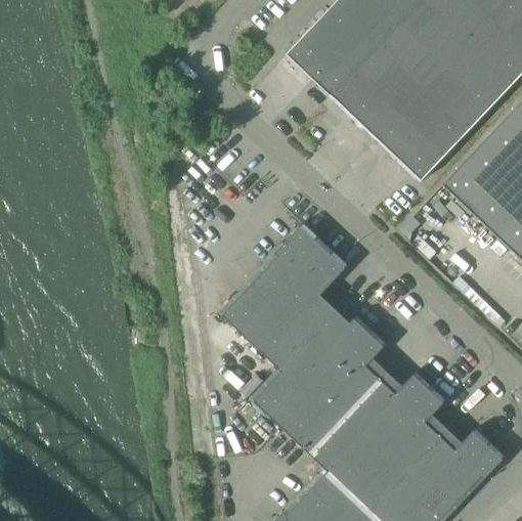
[(287,53),(332,95),(402,22),(379,0),(337,0),(308,31),(287,53)]
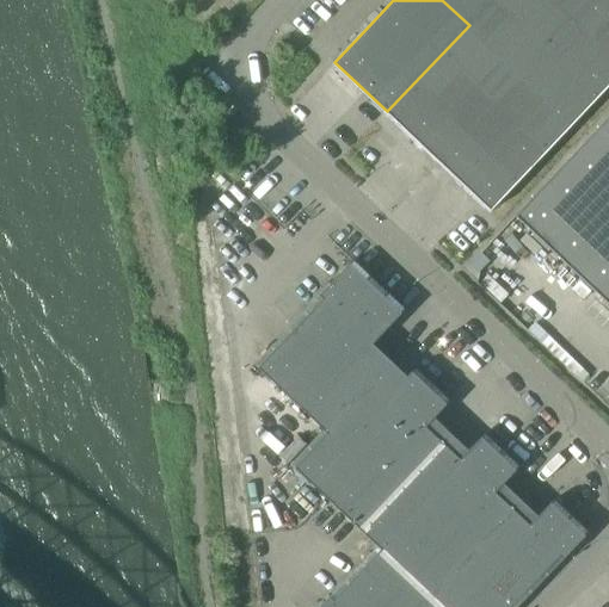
[(442,0),(469,25),(491,0),(442,0)]
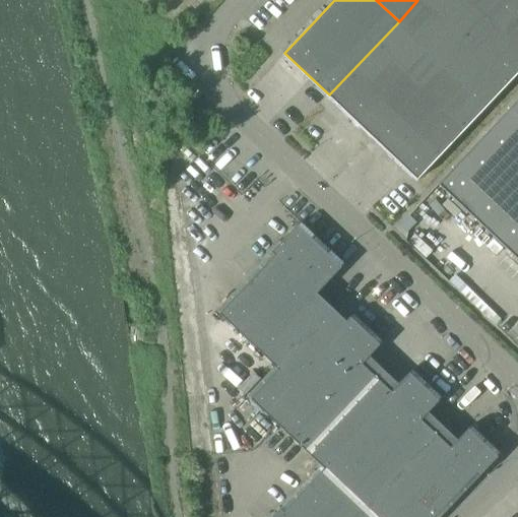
[(417,0),(399,21),(443,63),(502,0),(417,0)]
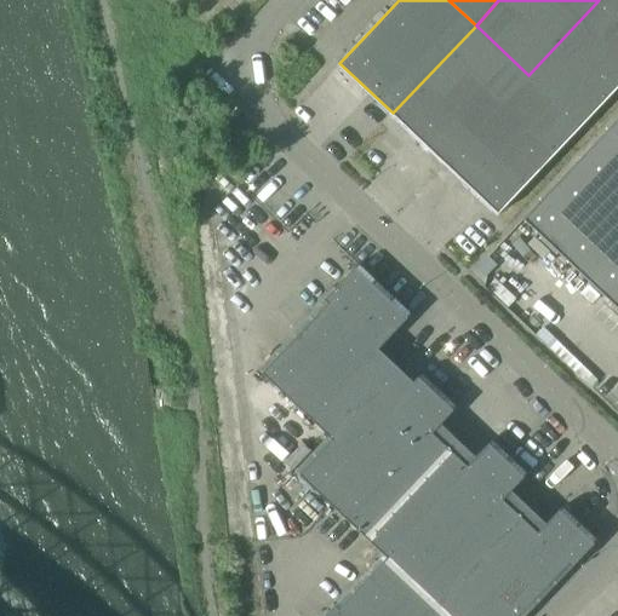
[(599,0),(528,75),(582,126),(617,87),(617,0),(599,0)]
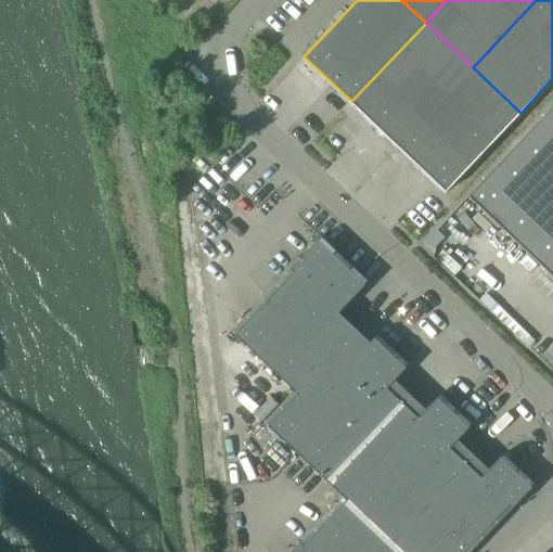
[(351,101),(398,145),(473,67),(426,23),(351,101)]
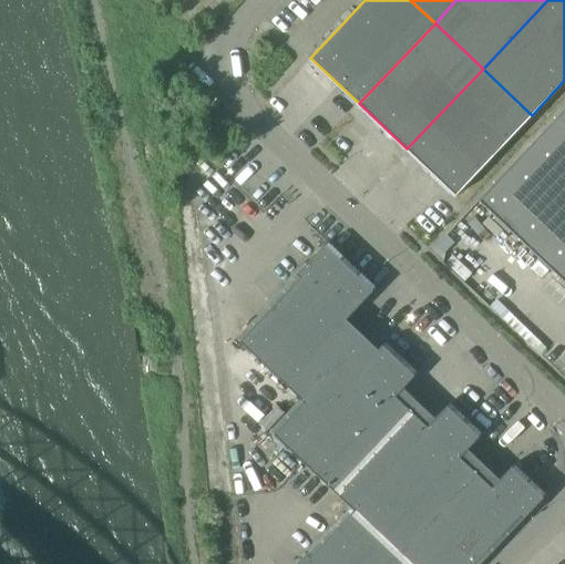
[(483,69),(407,149),(456,195),(532,115),(483,69)]
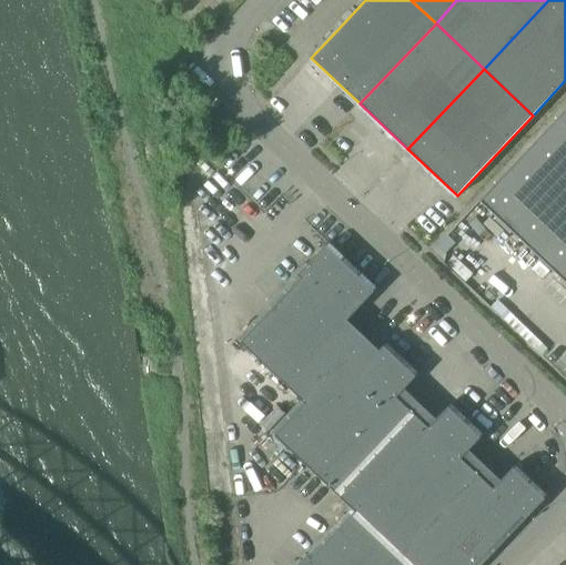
[(565,109),(481,200),(565,280),(565,109)]
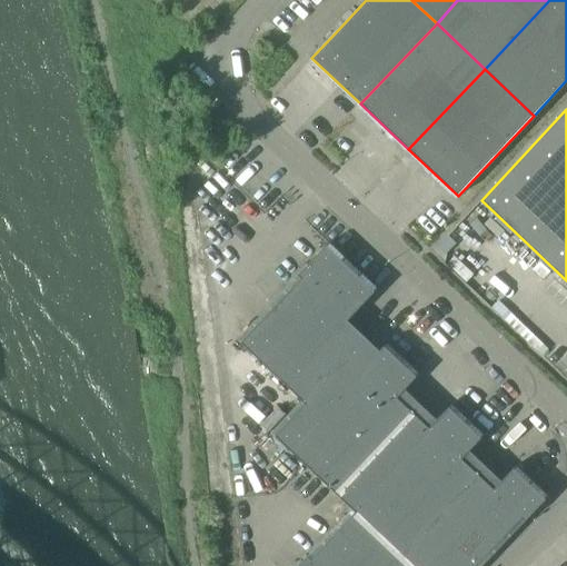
[(272,432),(305,462),(405,356),(395,347),(394,347),(388,341),(383,347),(380,349),(349,319),(374,293),(379,287),(374,281),(374,280),(337,246),(336,246),(330,240),(325,246),(238,338),(302,399),(272,432)]
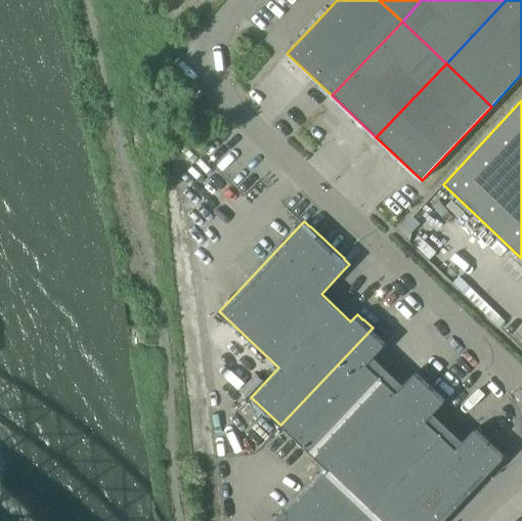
[(280,425),(309,452),(381,379),(366,364),(383,348),(383,347),(387,342),(382,338),(382,337),(373,328),(280,425)]
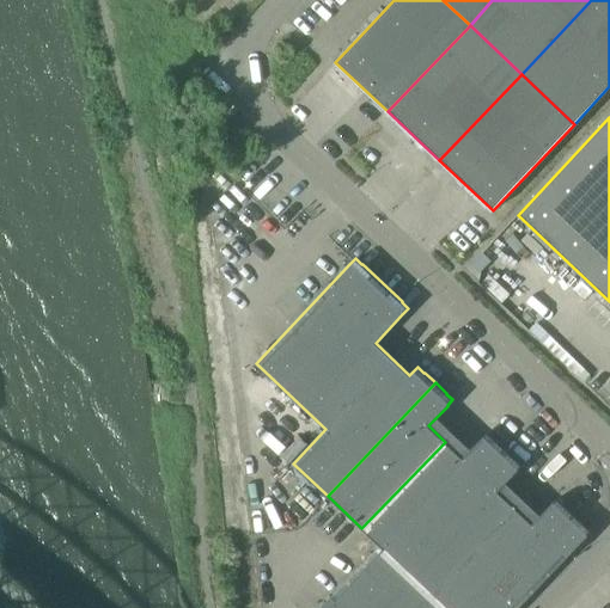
[(361,528),(380,545),(395,559),(505,448),(494,438),(487,433),(481,438),(463,458),(445,442),(361,528)]
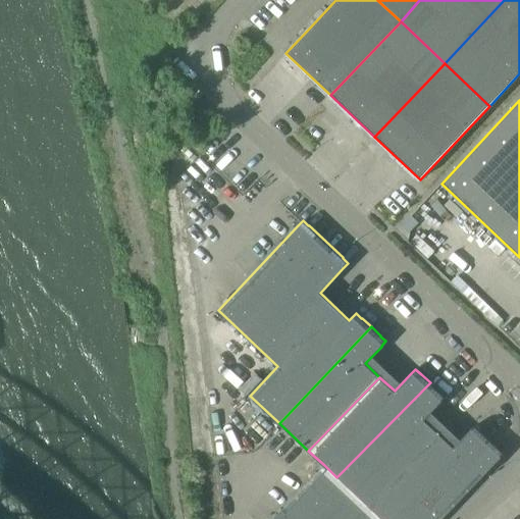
[(430,382),(336,477),(368,507),(438,433),(424,419),(440,403),(440,402),(445,397),(439,393),(439,392),(430,382)]
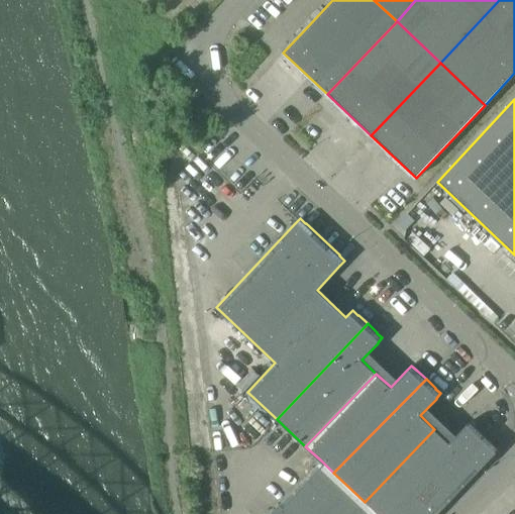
[(365,502),(366,503),(377,513),(437,513),(500,448),(476,425),(475,425),(470,421),(466,426),(465,426),(449,442),(434,429),(365,502)]
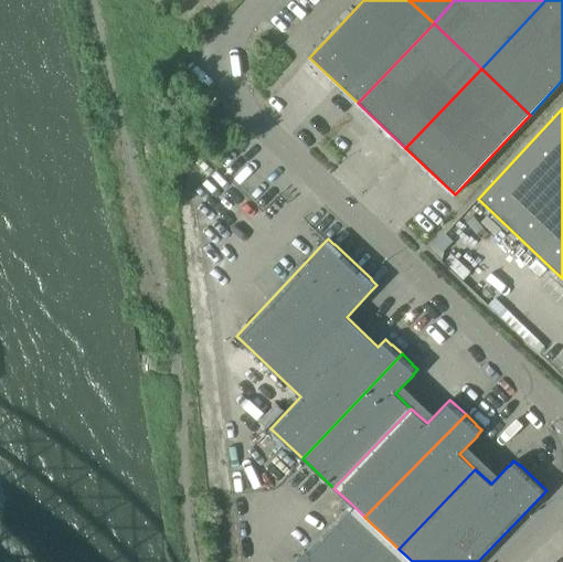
[(386,561),(400,550),(399,549),(364,517),(351,504),(295,561),(386,561)]
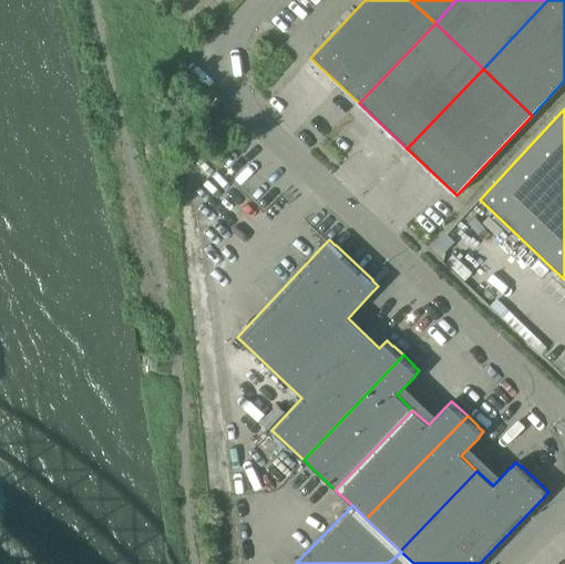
[(413,563),(401,552),(388,563),(413,563)]
